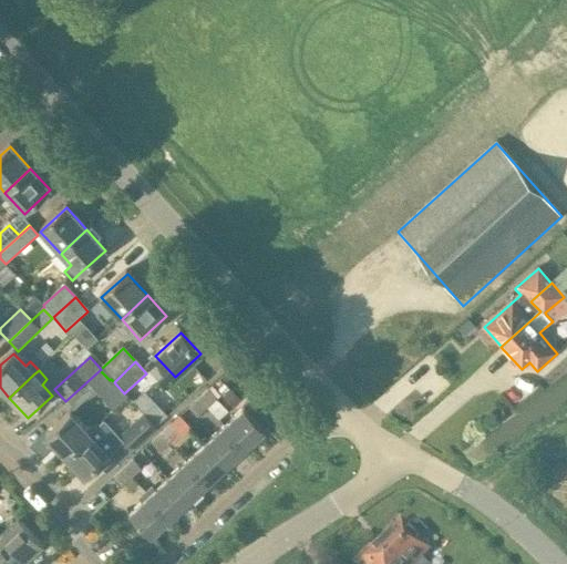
[(100,370),(65,401),(74,410),(110,380),(100,370)]
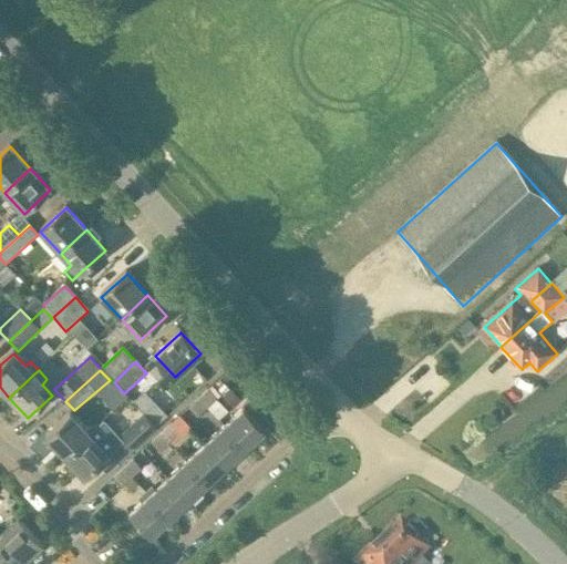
[(220,396),(212,387),(198,400),(206,409),(220,396)]
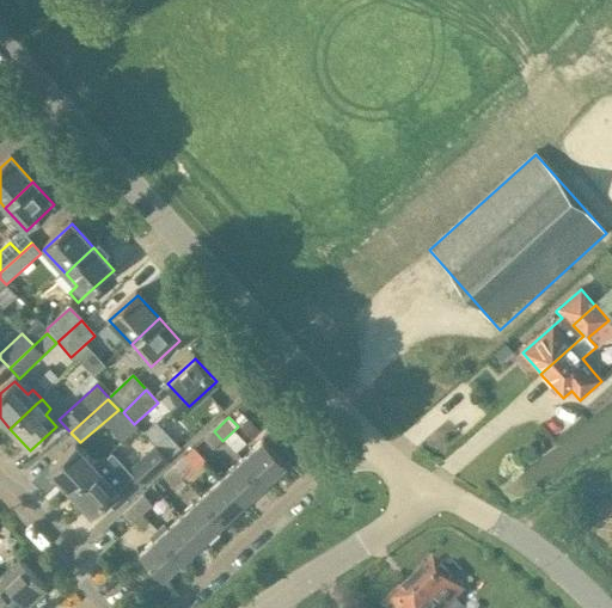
[(212,450),(222,441),(214,431),(203,441),(212,450)]
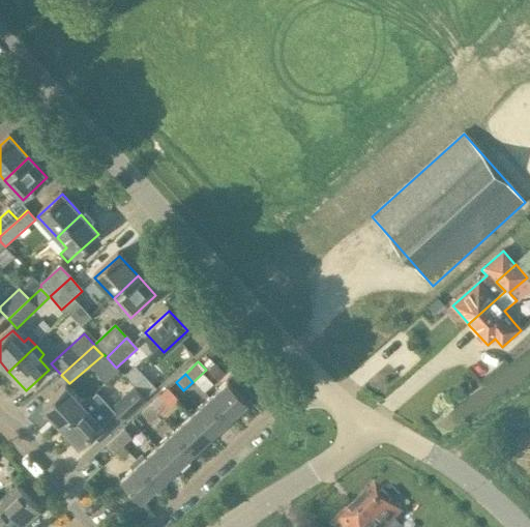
[(228,420),(246,403),(227,382),(208,399),(228,420)]
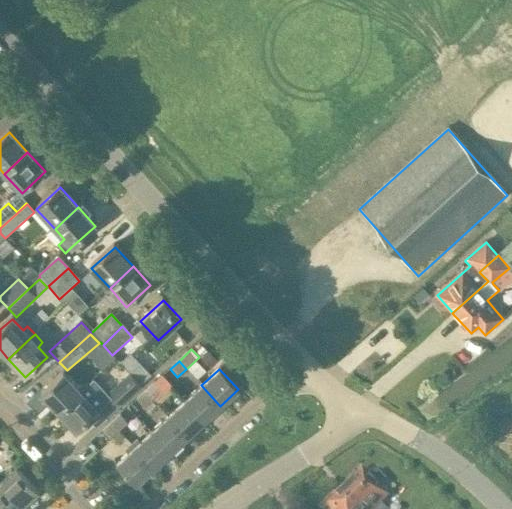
[(41,394),(59,413),(81,393),(63,373),(41,394)]
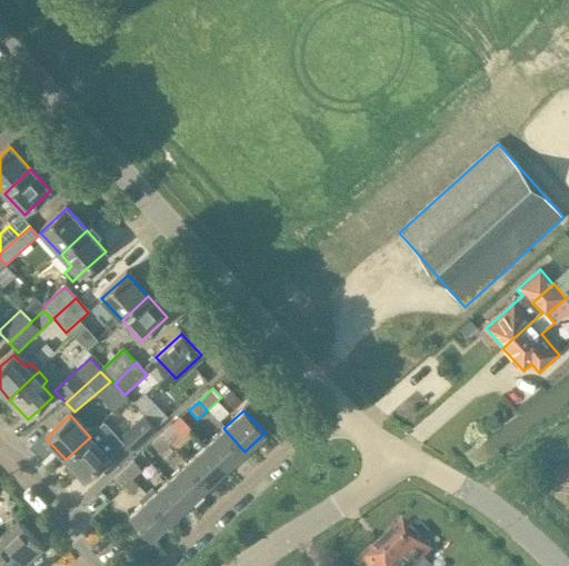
[(148,419),(126,439),(136,449),(157,430),(148,419)]
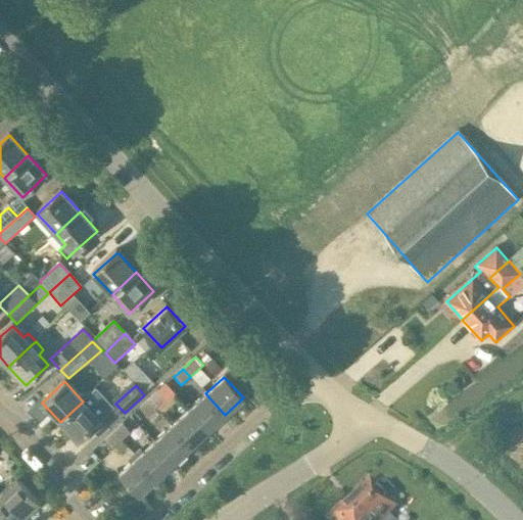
[(95,389),(83,402),(60,422),(77,440),(112,408),(95,389)]
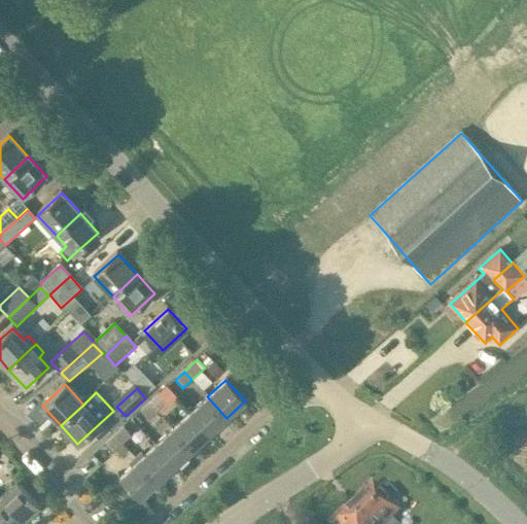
[(156,412),(166,404),(159,395),(149,404),(156,412)]
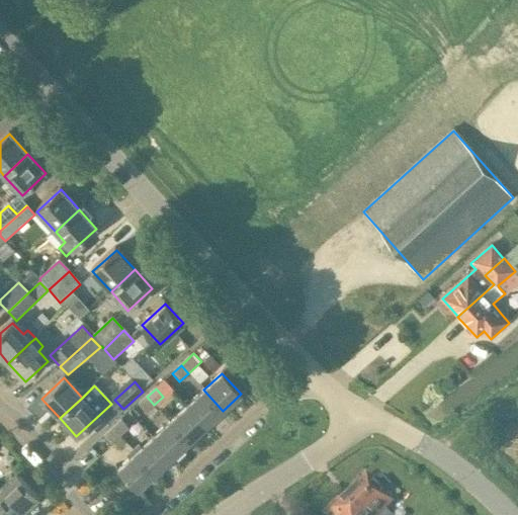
[(223,411),(203,390),(186,406),(205,426),(223,411)]
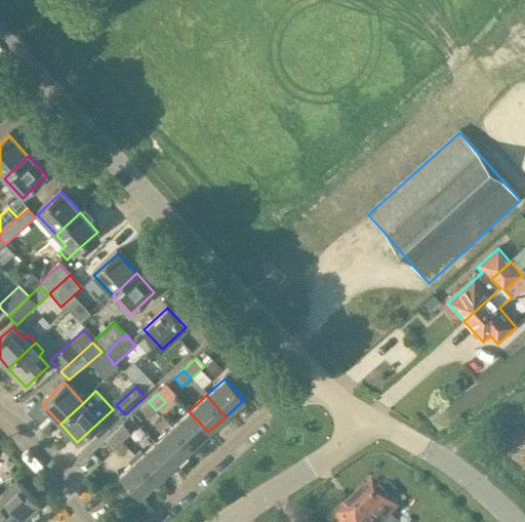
[(148,418),(156,410),(149,402),(139,410),(148,418)]
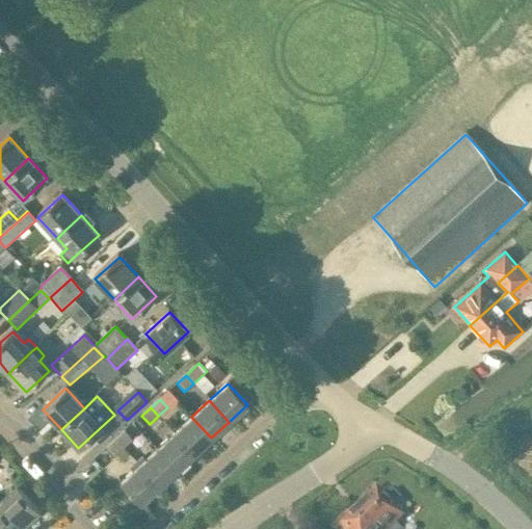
[(211,438),(191,417),(175,433),(193,454),(211,438)]
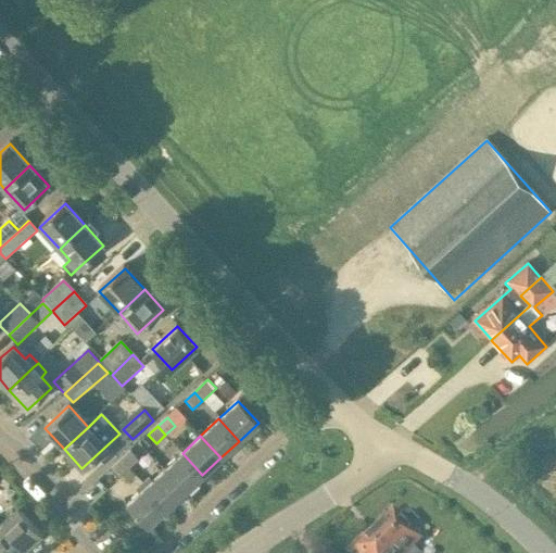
[(129,469),(138,461),(129,451),(121,460),(129,469)]
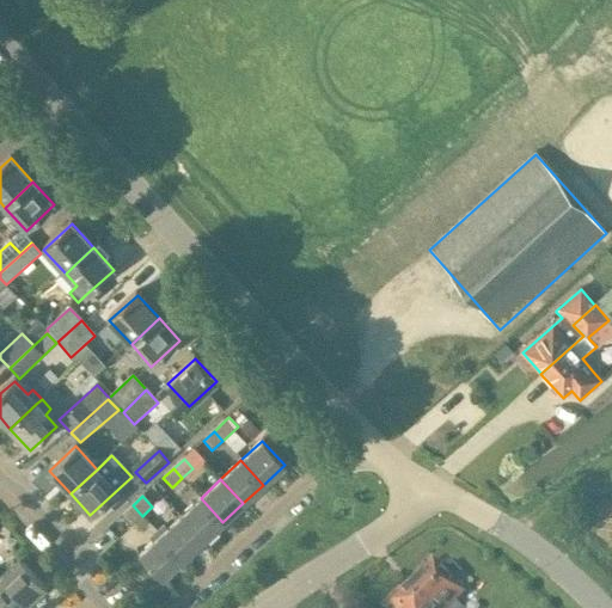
[(222,522),(201,498),(181,516),(202,541),(222,522)]
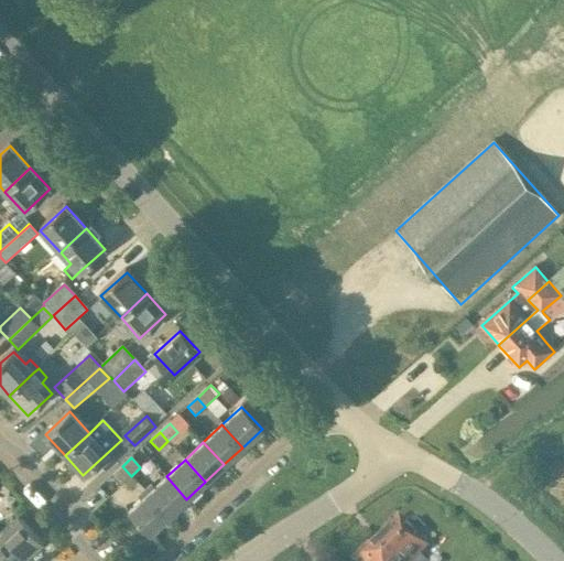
[(121,486),(131,476),(122,466),(112,475),(121,486)]
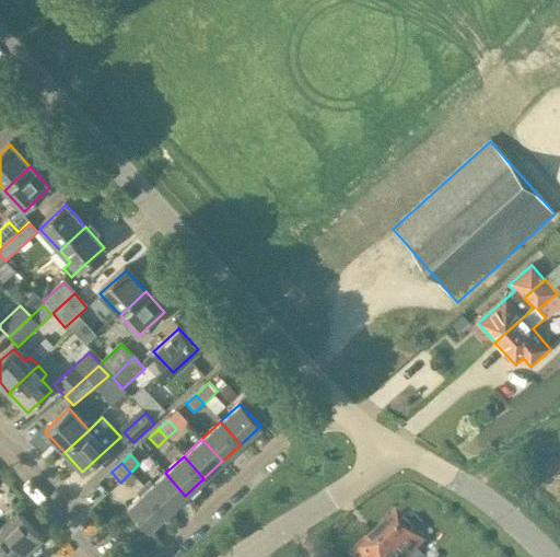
[(185,496),(165,473),(147,490),(166,512),(185,496)]
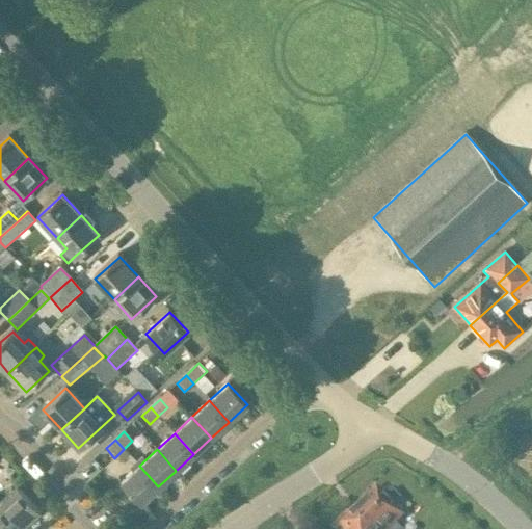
[(158,486),(139,466),(121,482),(140,503),(158,486)]
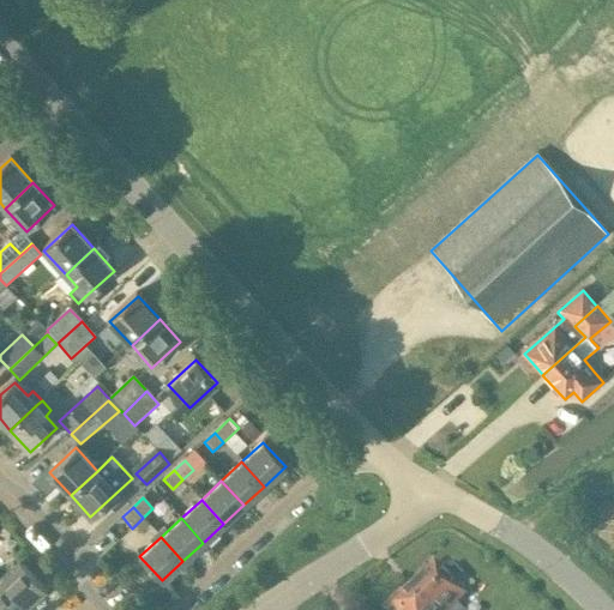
[(20,562),(0,580),(0,583),(23,609),(25,609),(46,590),(20,562)]
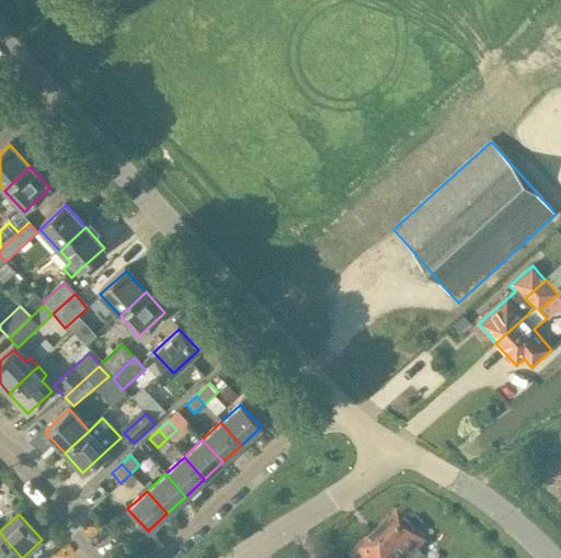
[(386,531),(376,539),(392,557),(419,557),(416,555),(422,549),(414,541),(422,533),(413,523),(412,523),(404,530),(396,521),(393,524),(391,522),(384,528),(386,531)]
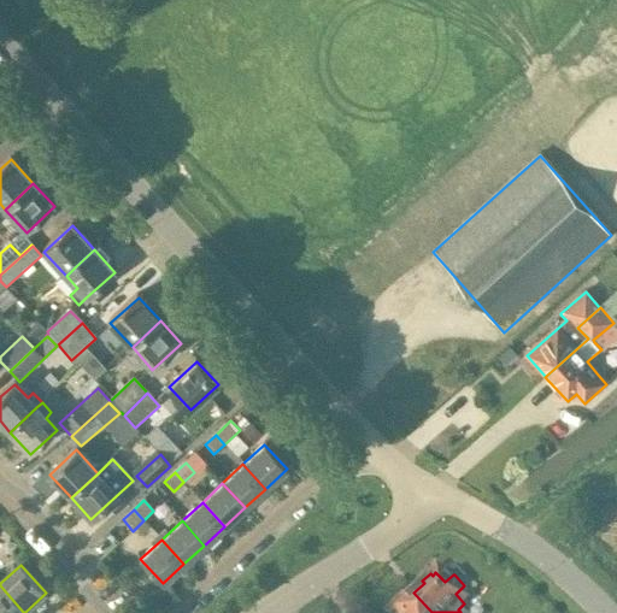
[(23,612),(0,585),(0,612),(23,612)]
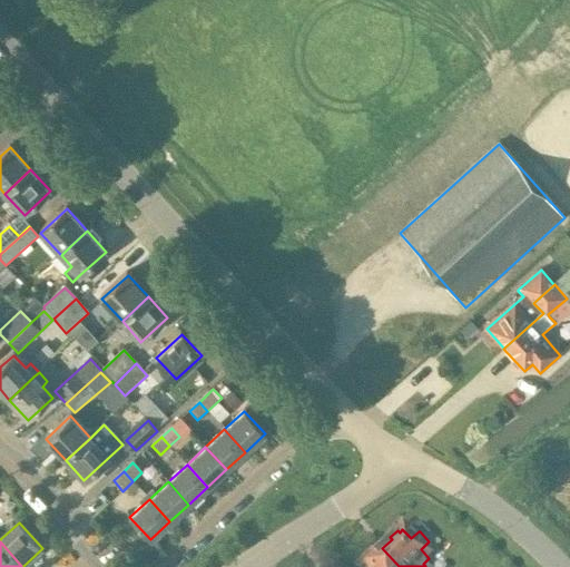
[(399,566),(382,548),(373,558),(371,556),(363,563),(365,565),(364,566),(399,566)]
